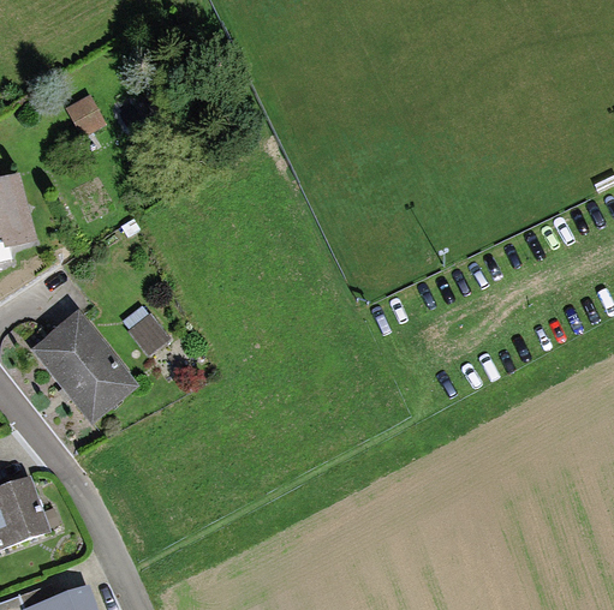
[(107,123),(89,91),(65,106),(83,136),(107,123)]
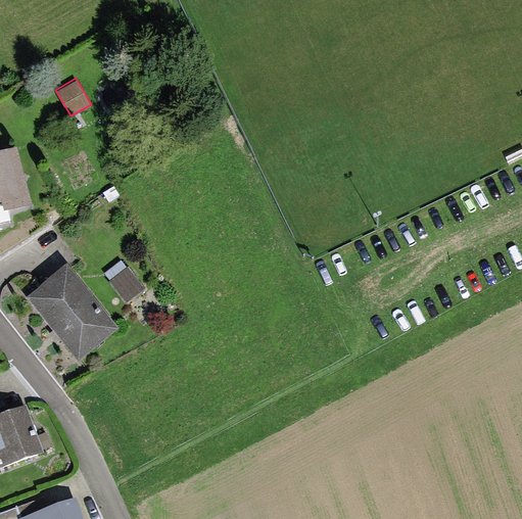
[(16,147),(0,151),(0,222),(10,219),(7,209),(31,203),(16,147)]
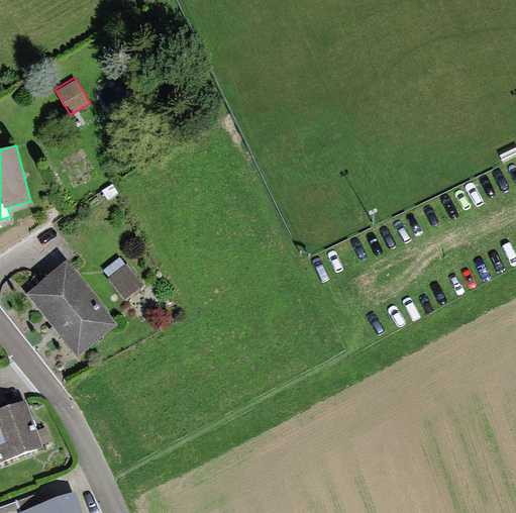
[(143,283),(126,262),(124,263),(118,254),(103,268),(108,275),(106,278),(123,299),(143,283)]
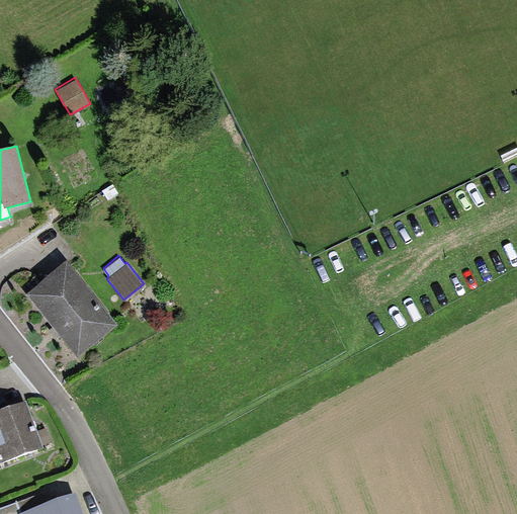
[(117,326),(66,261),(25,293),(77,357),(117,326)]
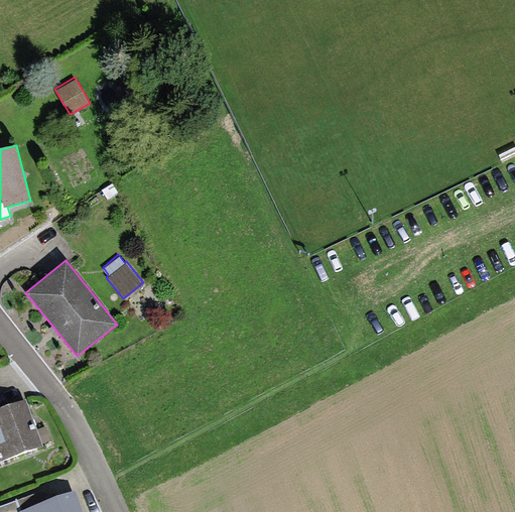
[(0,460),(43,444),(26,398),(0,407),(0,460)]
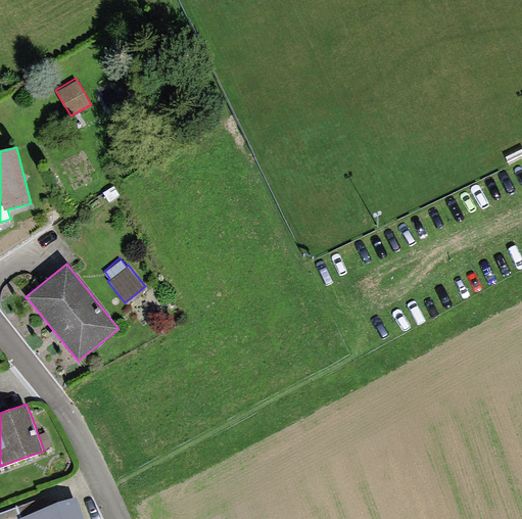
[(45,494),(0,510),(0,518),(14,518),(20,517),(21,518),(86,518),(78,496),(49,506),(45,494)]
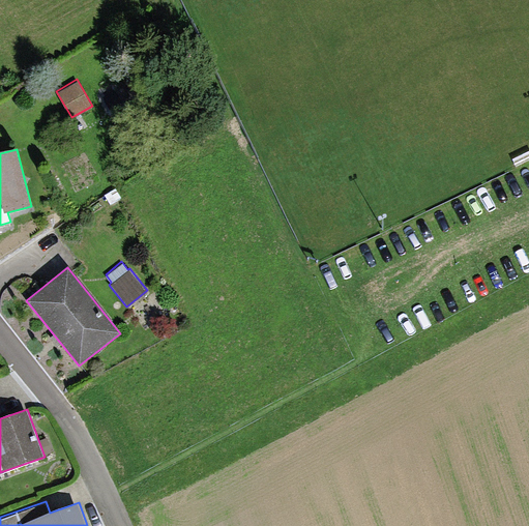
All buildings are outlined.
